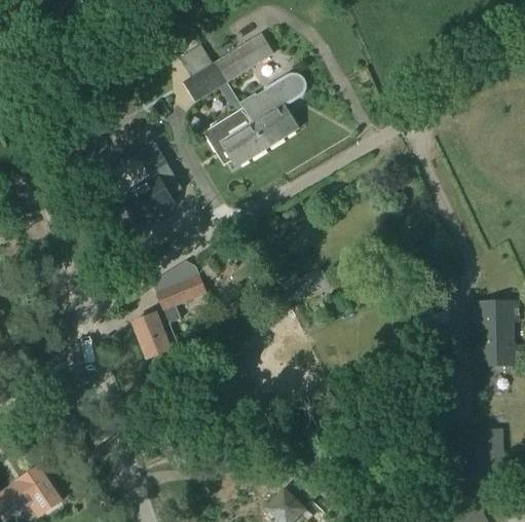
[(261,33),(216,61),(227,80),(272,52),(261,33)]
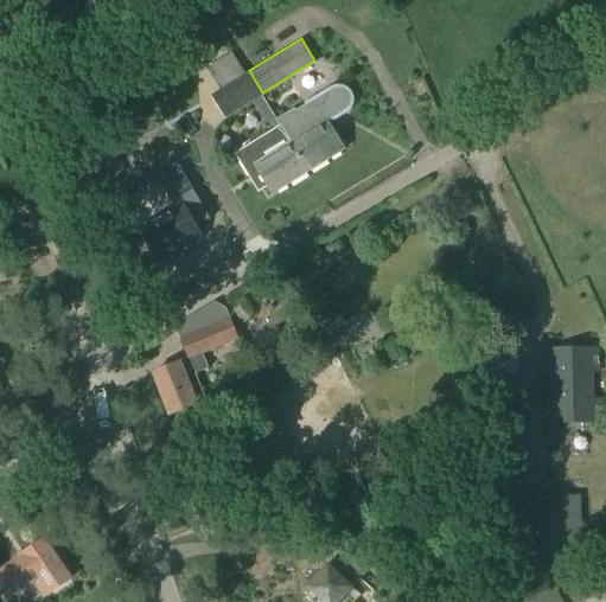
[(249,70),(214,91),(228,113),(262,93),(249,70)]
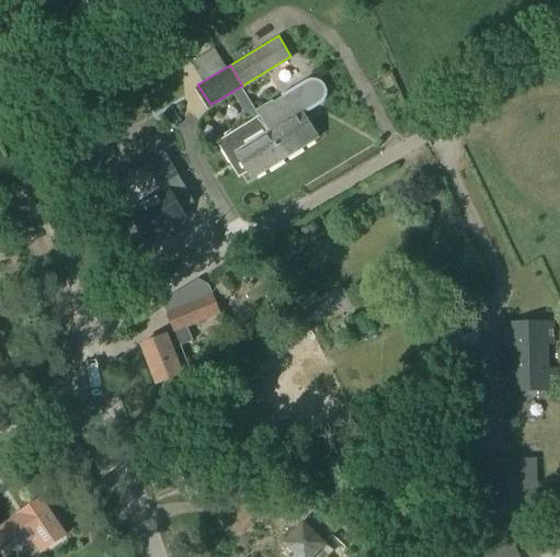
[(322,89),(320,86),(318,82),(315,80),(310,80),(307,82),(300,86),(299,83),(273,101),(272,99),(256,110),(261,117),(285,156),(317,136),(300,110),(311,103),(318,100),(320,97),(322,93),(322,89)]
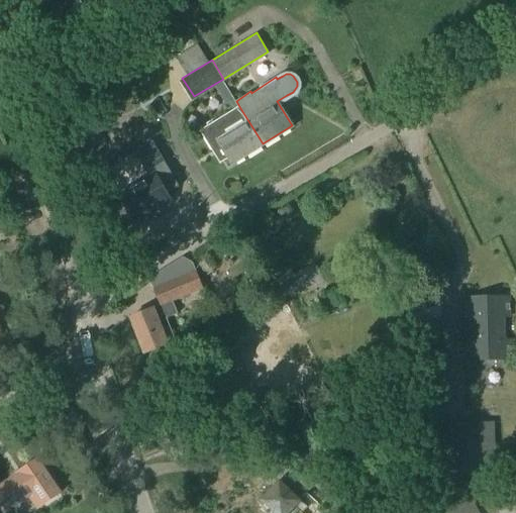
[(231,163),(263,143),(240,108),(236,101),(235,101),(237,105),(204,126),(208,132),(204,135),(212,147),(216,145),(217,146),(220,144),(231,163)]
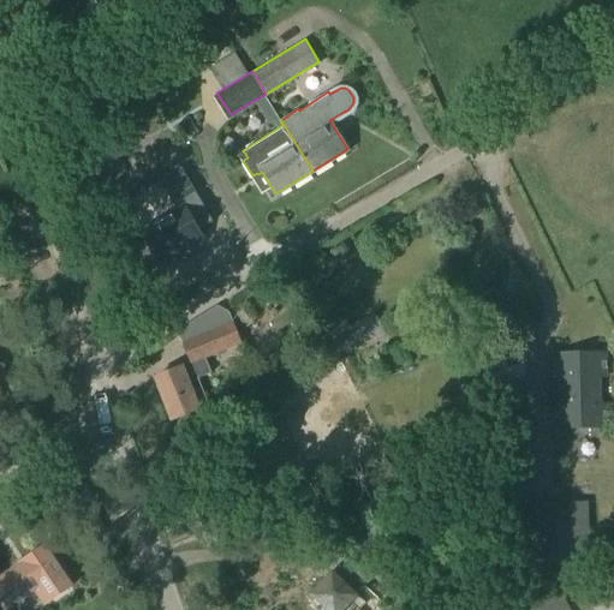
[(177,209),(141,229),(159,261),(203,235),(198,227),(213,219),(180,165),(159,178),(177,209)]
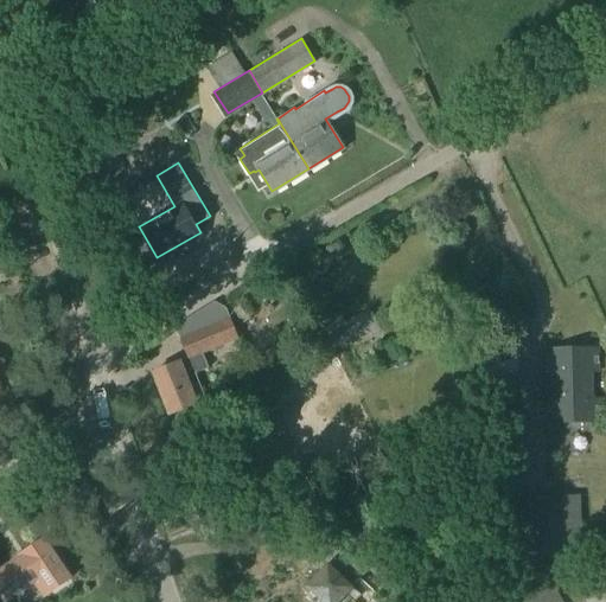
[(380,328),(369,307),(344,319),(339,309),(319,319),(332,346),(349,339),(351,343),(380,328)]
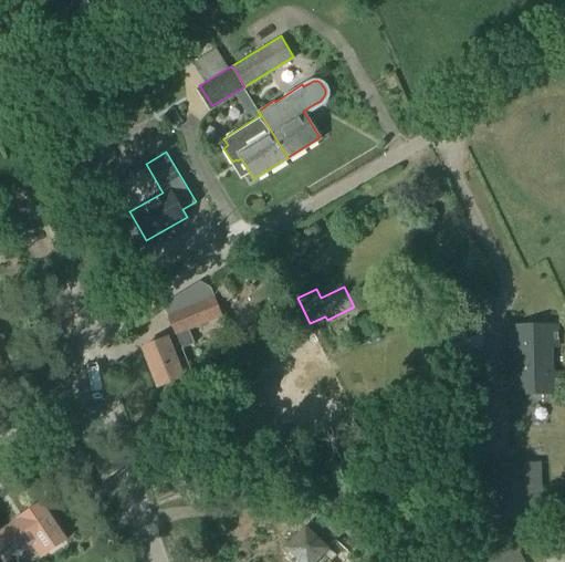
[(175,332),(220,313),(213,295),(167,314),(175,332)]
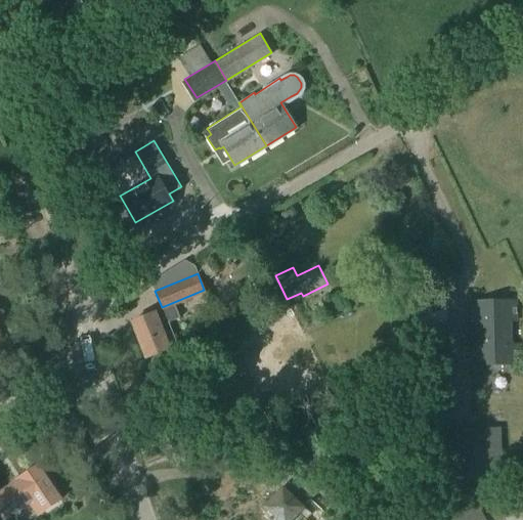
[(361,292),(374,287),(369,278),(358,284),(361,292)]
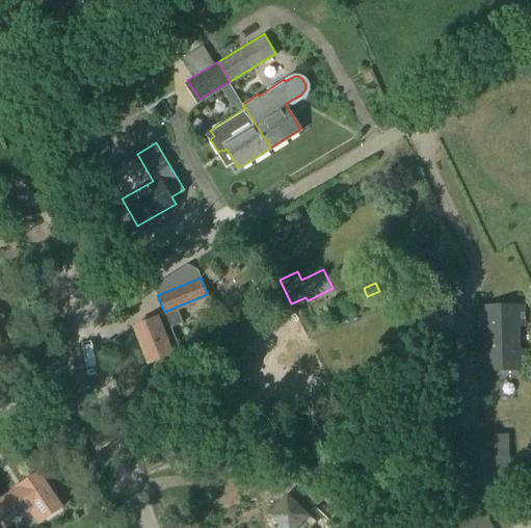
[(514,324),(523,324),(522,309),(522,304),(479,305),(480,332),(477,332),(477,331),(476,331),(477,345),(478,345),(478,344),(480,344),(481,369),(524,368),(523,347),(515,347),(514,324)]
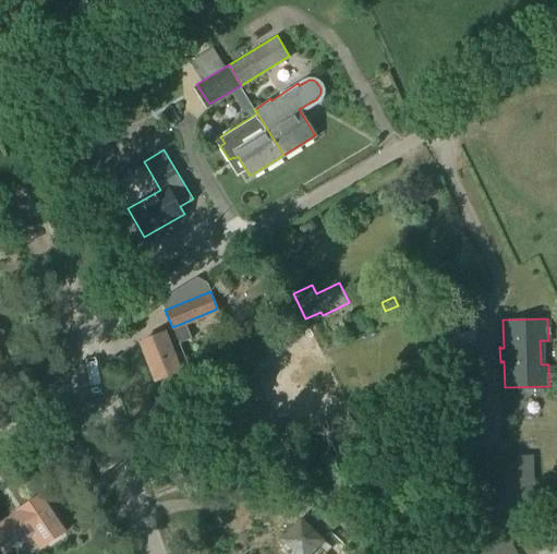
[(155,380),(181,369),(189,366),(179,341),(191,337),(185,323),(140,341),(155,380)]
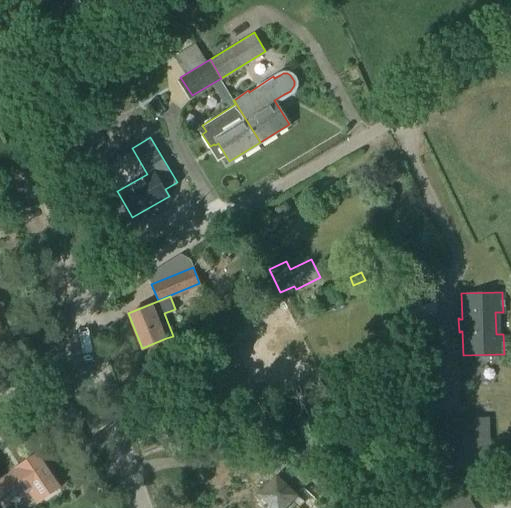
[(214,362),(236,349),(229,337),(207,351),(214,362)]
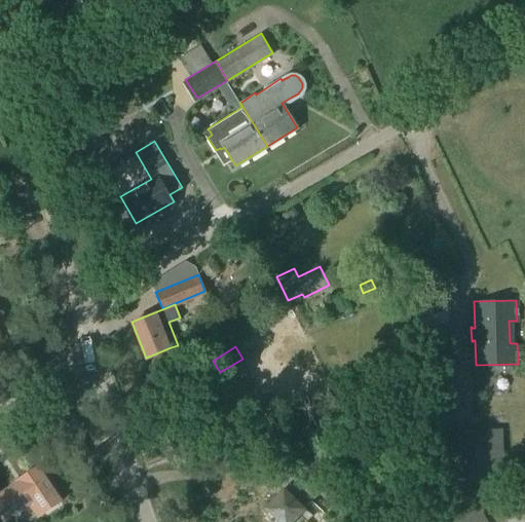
[(175,377),(189,371),(186,364),(172,371),(175,377)]
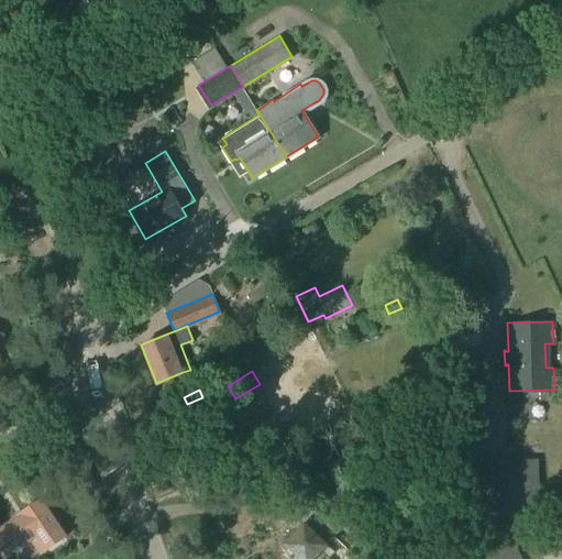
[(536,459),(481,461),(484,513),(517,513),(538,512),(536,459)]
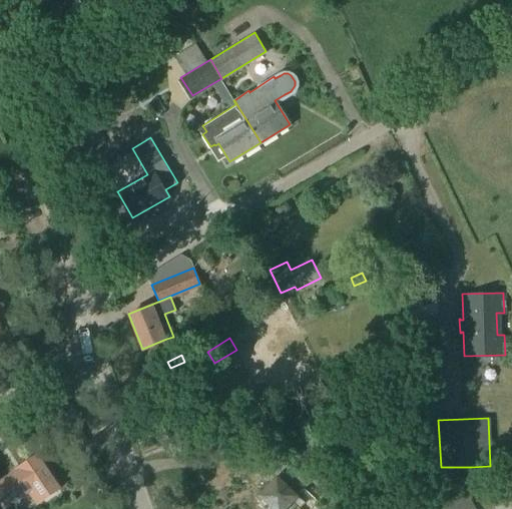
[(11,473),(0,479),(0,501),(3,505),(28,488),(37,501),(58,486),(49,473),(53,470),(45,459),(41,462),(35,454),(10,471),(11,473)]
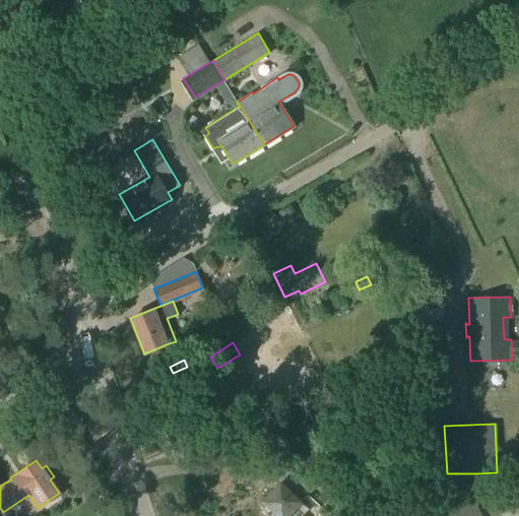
[(494,515),(518,515),(518,477),(483,498),(494,515)]
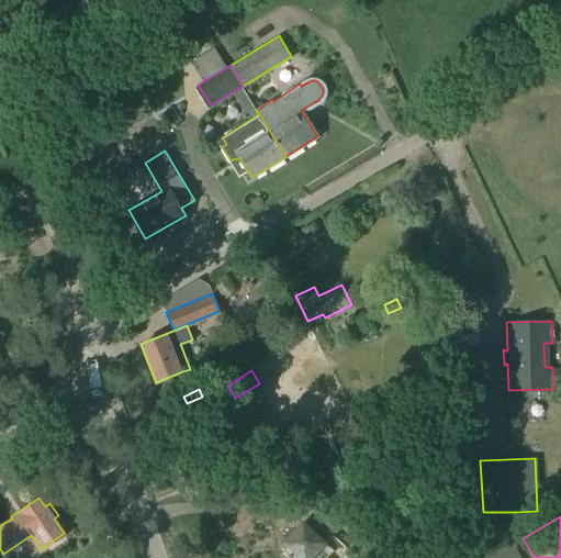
[(295,528),(283,542),(301,557),(310,557),(318,548),(326,556),(333,549),(325,542),(302,521),(295,528)]
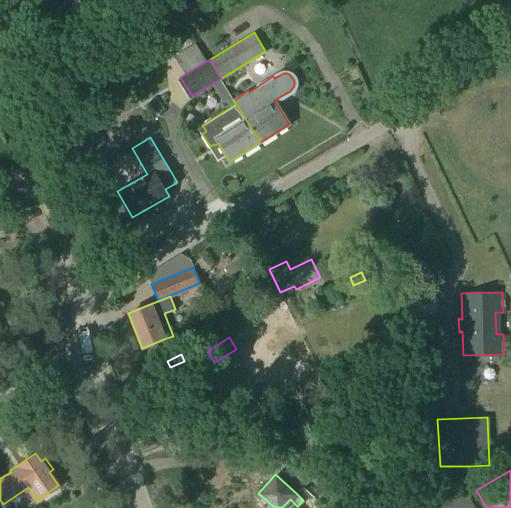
[(476,507),(468,492),(436,507),(476,507)]
